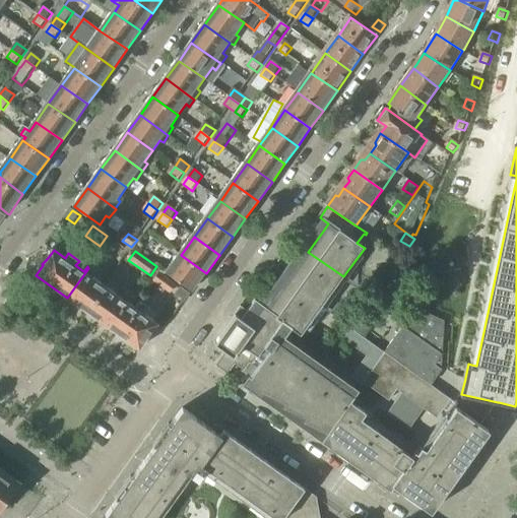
[(308,252),(287,279),(323,305),(343,276),(308,252)]
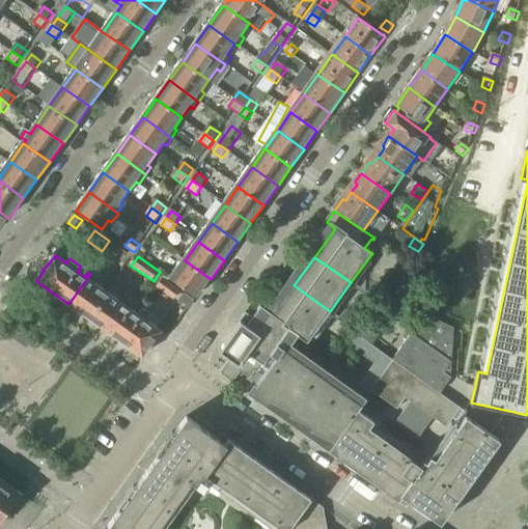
[(211,279),(185,260),(171,279),(197,298),(211,279)]
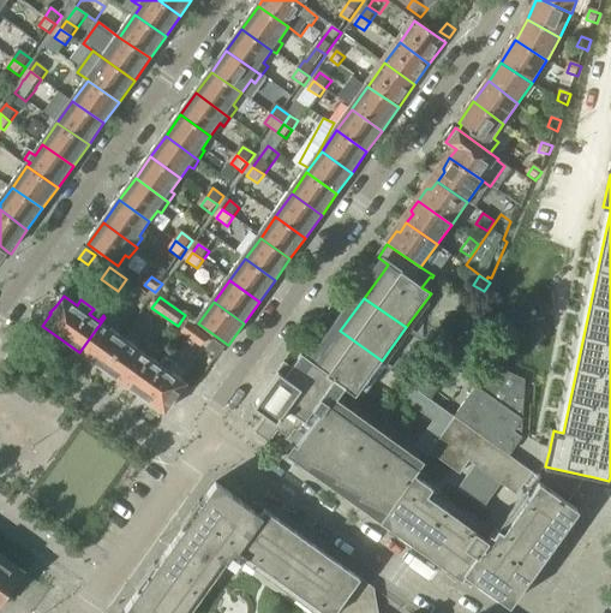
[(79,352),(105,370),(125,340),(111,329),(115,325),(105,317),(79,352)]
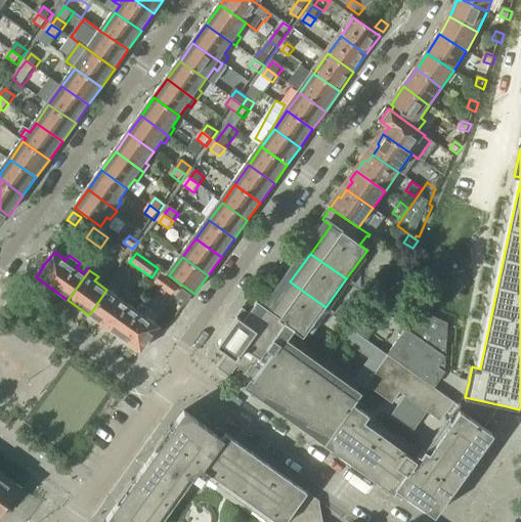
[(179,289),(162,275),(156,284),(173,297),(179,289)]
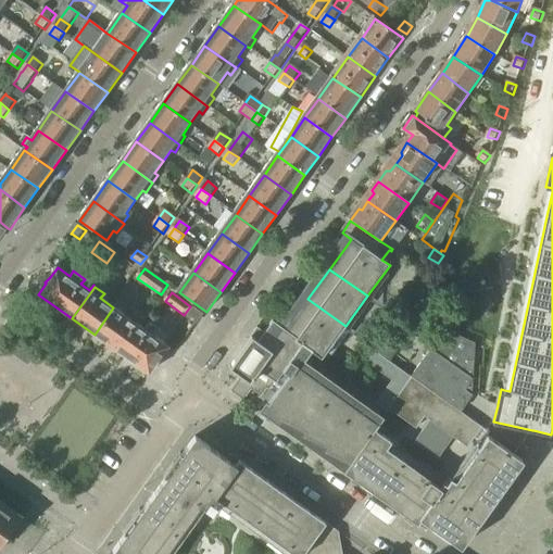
[(308,299),(286,329),(324,356),(346,326),(308,299)]
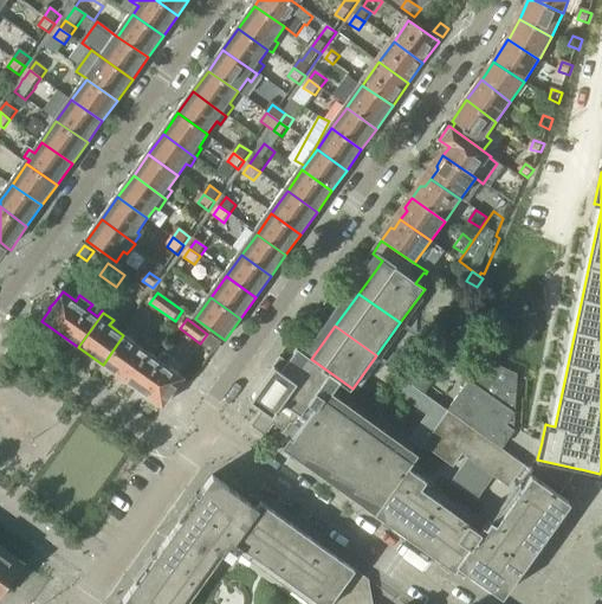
[(128,383),(149,353),(154,348),(142,339),(137,345),(123,335),(103,365),(128,383)]
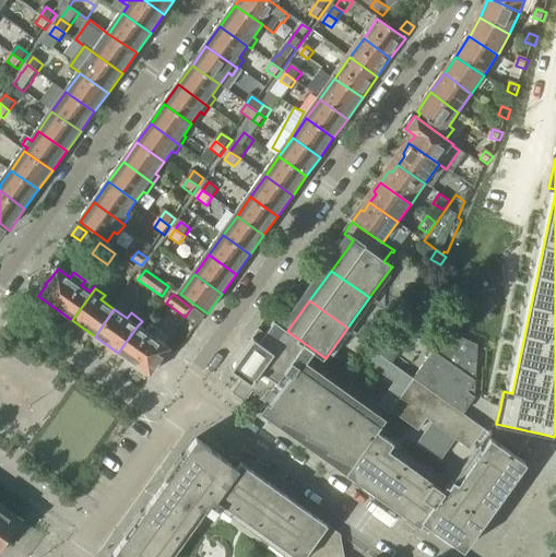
[(190,320),(198,326),(199,327),(205,318),(197,311),(190,320)]
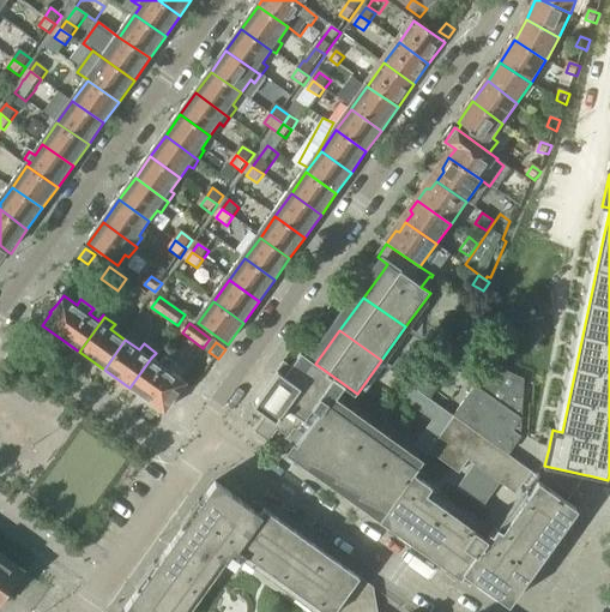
[(388,513),(415,475),(420,469),(330,406),(343,388),(355,396),(357,394),(315,364),(303,354),(293,369),(285,363),(255,405),(254,406),(269,417),(255,433),(270,443),(278,431),(290,439),(288,443),(296,449),(293,454),(309,466),(309,467),(310,467),(313,465),(338,477),(336,481),(362,495),(360,498),(388,513)]
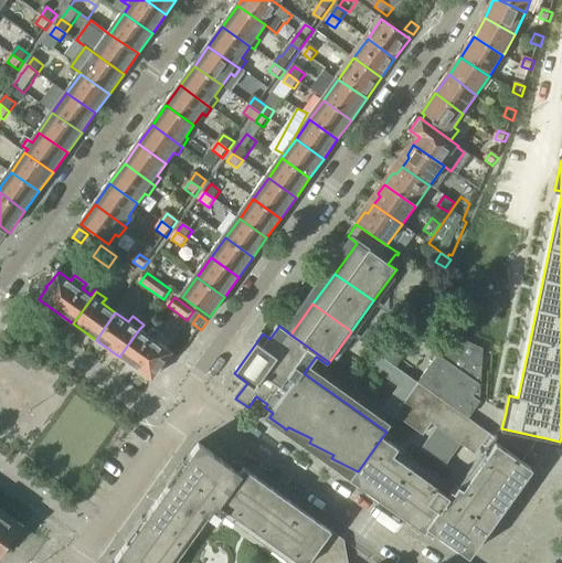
[(139,329),(119,357),(154,381),(161,371),(161,370),(162,370),(166,365),(165,365),(166,364),(172,353),(159,343),(163,339),(152,330),(148,336),(139,329)]
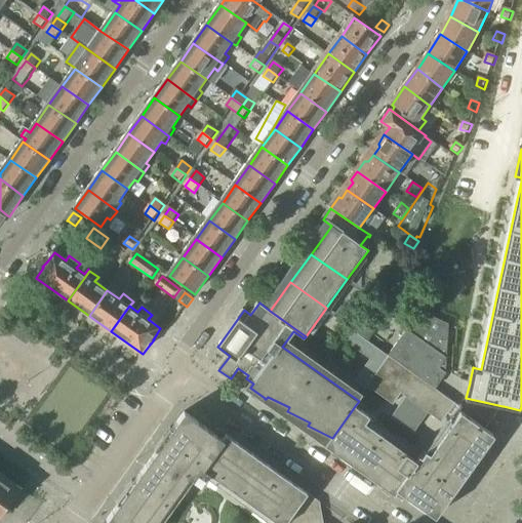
[(432,317),(424,313),(416,328),(413,332),(412,332),(409,330),(390,357),(436,390),(447,374),(447,363),(447,359),(449,325),(432,317)]
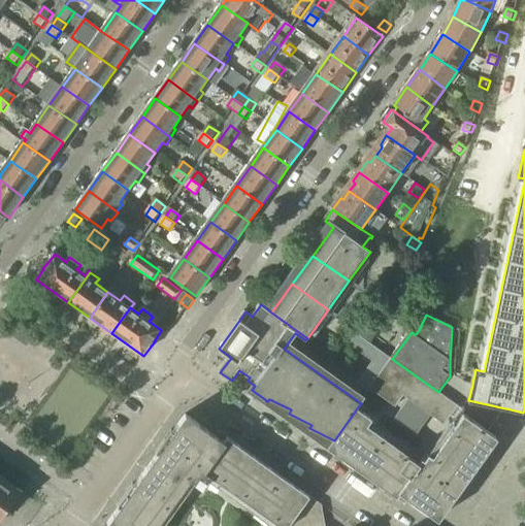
[(343,340),(370,359),(373,356),(378,358),(359,385),(368,392),(391,359),(351,331),(343,340)]
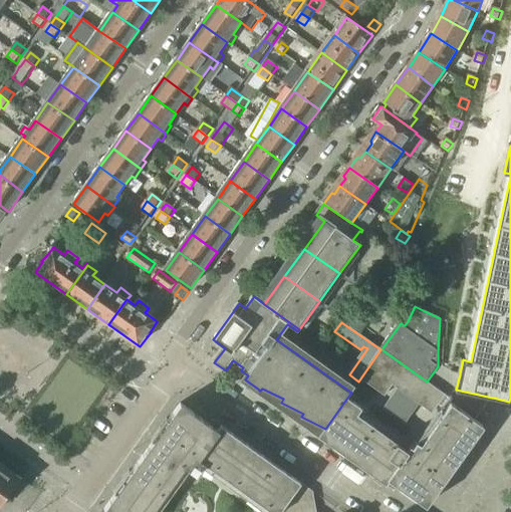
[(447,396),(427,381),(381,349),(360,379),(379,394),(387,398),(394,387),(399,391),(421,406),(433,415),(447,396)]
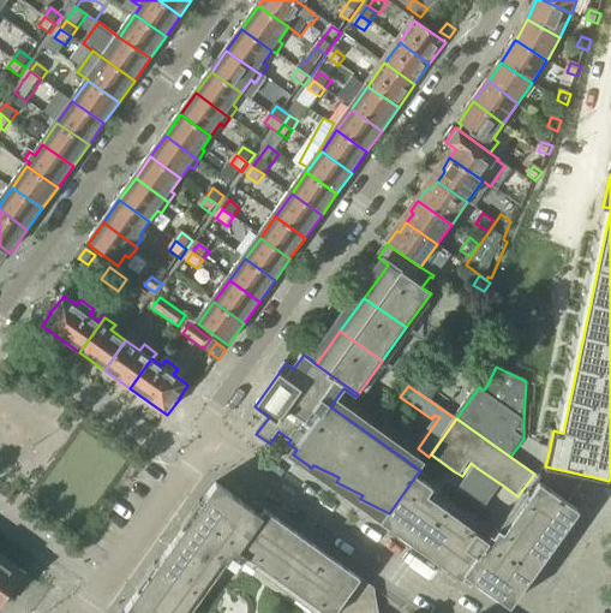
[(463,486),(490,504),(503,486),(477,468),(463,486)]
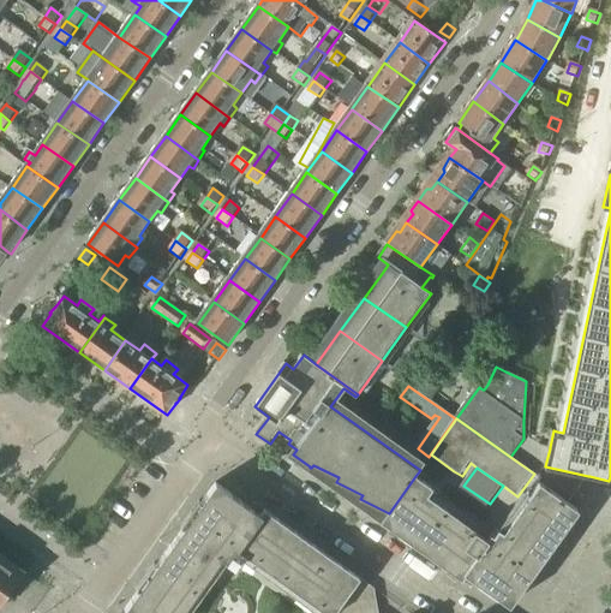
[(400,536),(401,536),(429,498),(435,489),(415,476),(389,513),(382,523),(393,531),(396,527),(403,531),(400,536)]
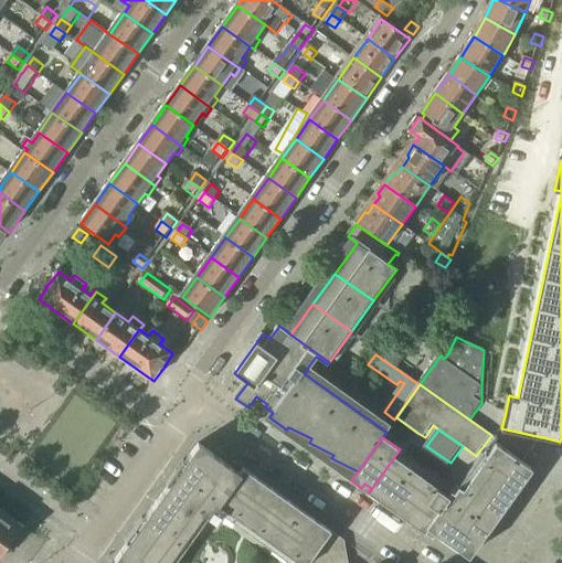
[(485,461),(480,467),(517,494),(525,481),(521,479),(529,469),(532,471),(533,469),(523,463),(497,444),(485,461)]
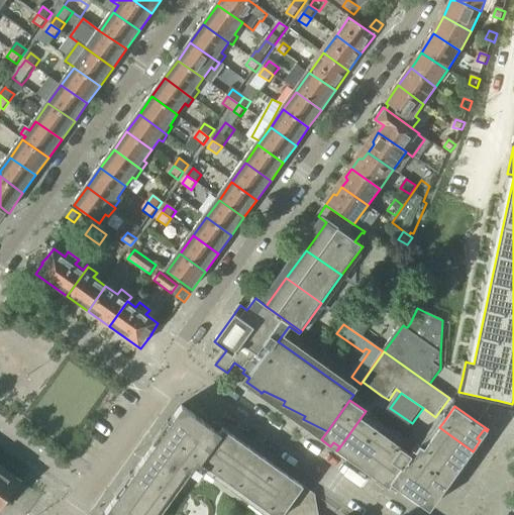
[(204,459),(213,466),(234,436),(223,429),(220,434),(183,407),(171,425),(174,427),(170,434),(166,431),(165,433),(168,436),(161,446),(157,444),(156,445),(189,469),(193,472),(197,467),(198,467),(201,462),(202,464),(204,459)]
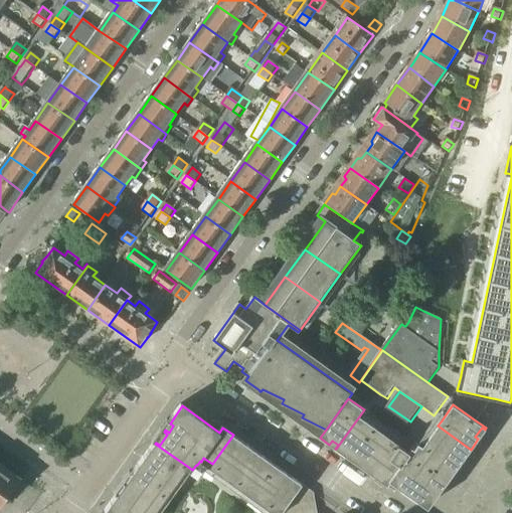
[(344,456),(360,467),(383,434),(359,416),(336,449),(337,451),(340,447),(347,452),(344,456)]
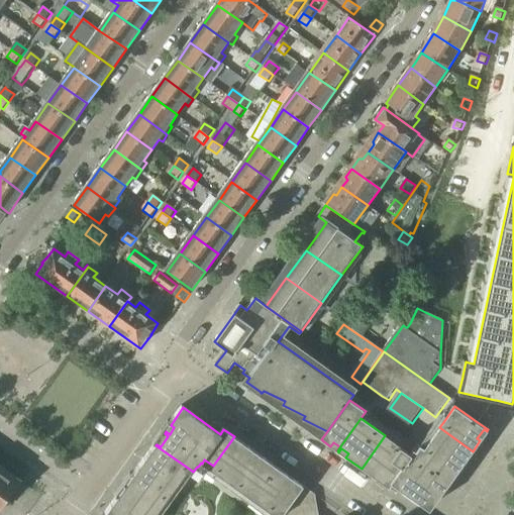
[(414,450),(411,454),(388,487),(390,489),(393,484),(430,510),(442,493),(439,491),(445,482),(448,484),(450,483),(447,480),(453,472),(456,474),(473,451),(439,427),(424,449),(420,446),(416,451),(414,450)]
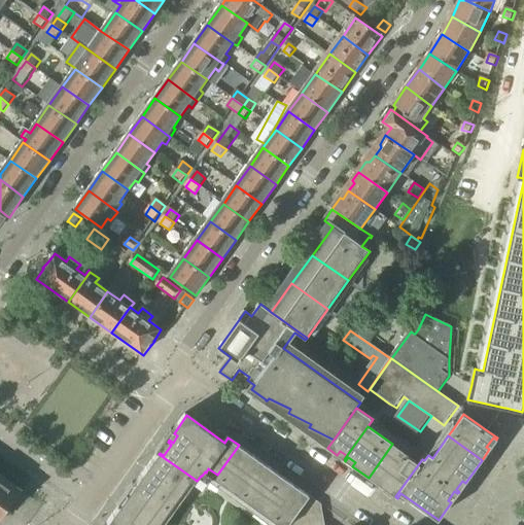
[(394,496),(395,496),(419,463),(392,444),(369,478),(386,490),(390,486),(397,491),(394,496)]
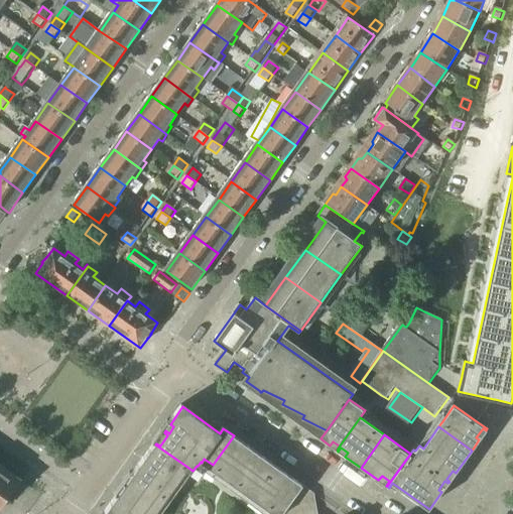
[(210,469),(227,481),(250,447),(234,435),(213,465),(210,469)]
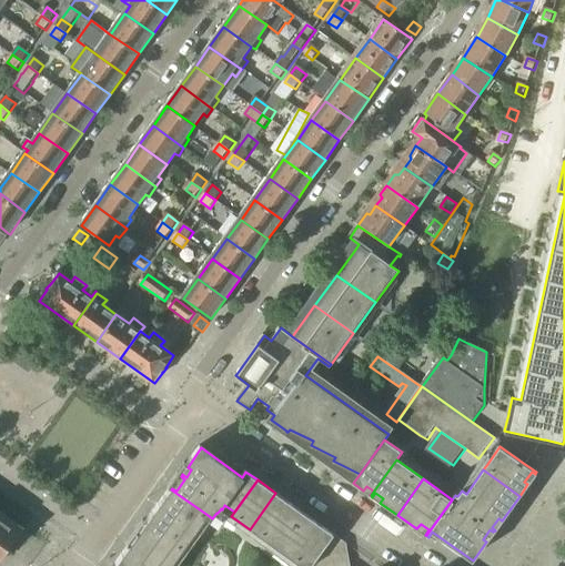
[(190,541),(208,515),(171,489),(153,514),(190,541)]
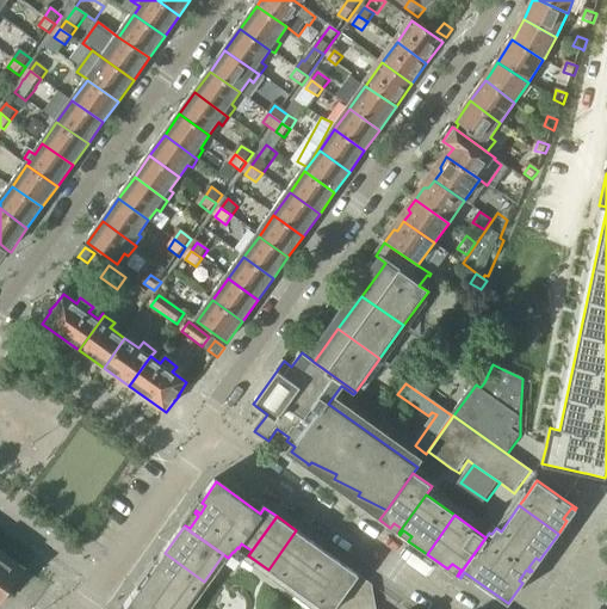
[(287,584),(291,579),(316,545),(296,530),(268,570),(287,584)]
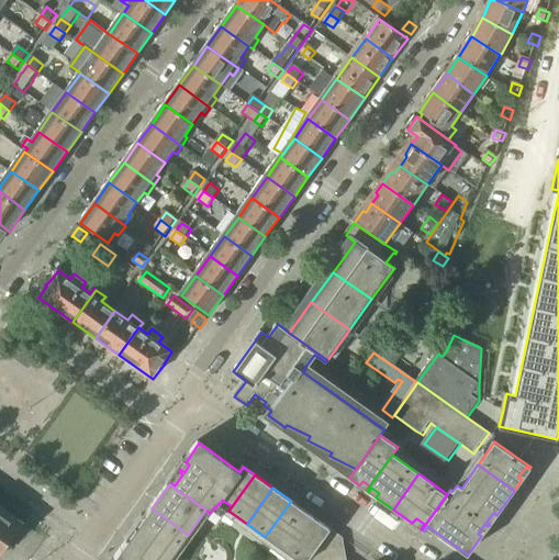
[(347,559),(344,539),(291,501),(268,533),(277,539),(275,544),(297,559),(347,559)]
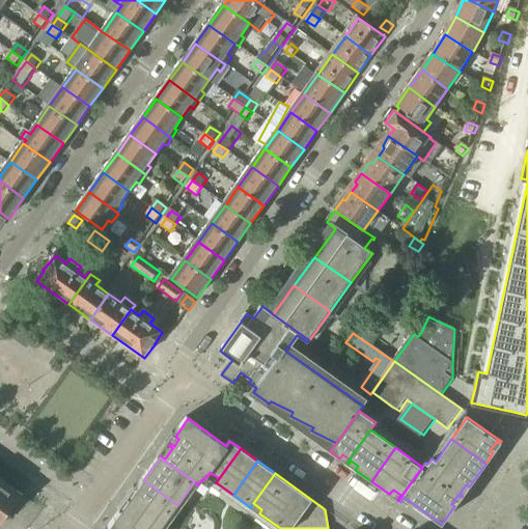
[(0,524),(22,495),(0,479),(0,524)]
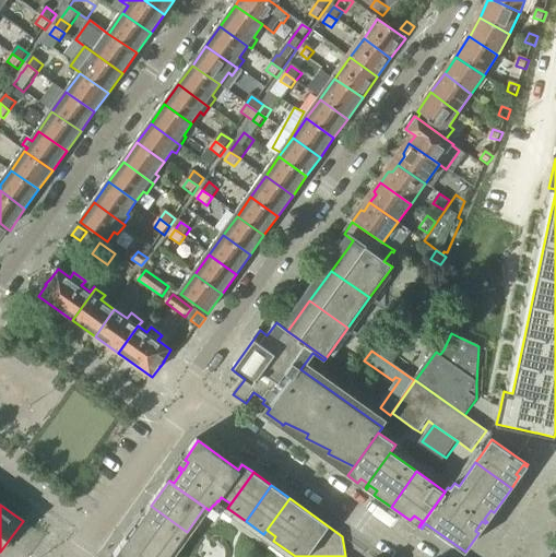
[(169,556),(187,532),(151,506),(143,517),(148,519),(143,526),(139,523),(137,525),(141,529),(137,534),(167,556),(169,556)]
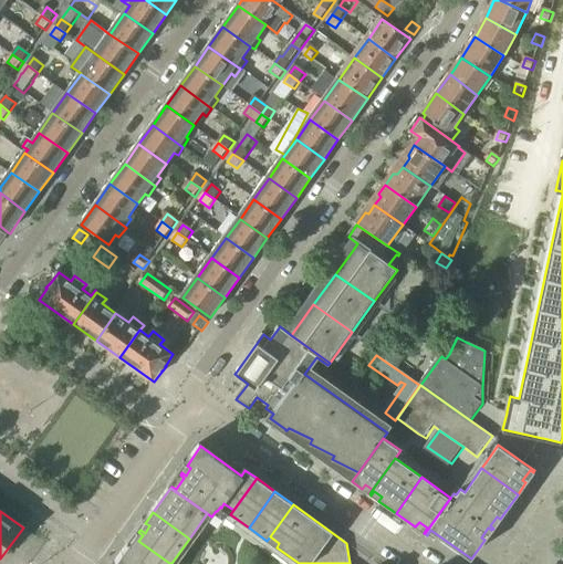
[(169,563),(138,541),(135,546),(131,544),(116,563),(169,563)]
